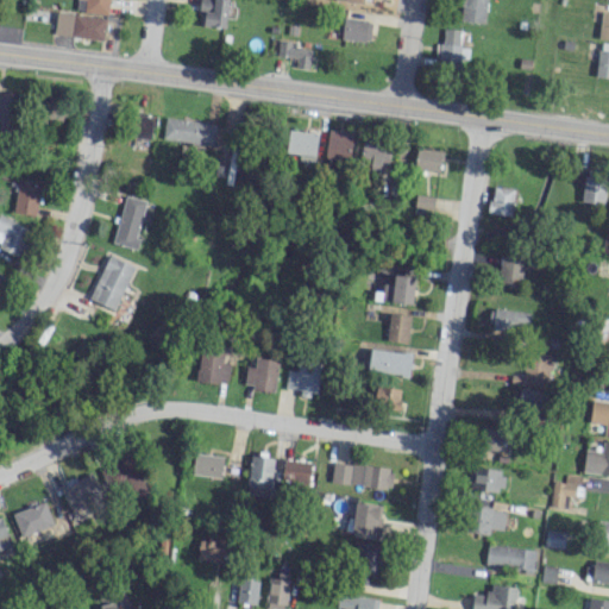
[(107,16),(108,0),(85,0),(83,12),(107,16)]
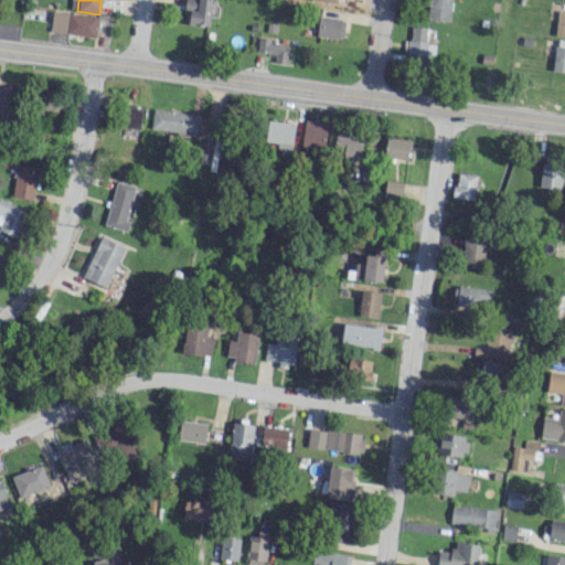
[(184,0),(183,23),(210,25),(211,0),(184,0)]
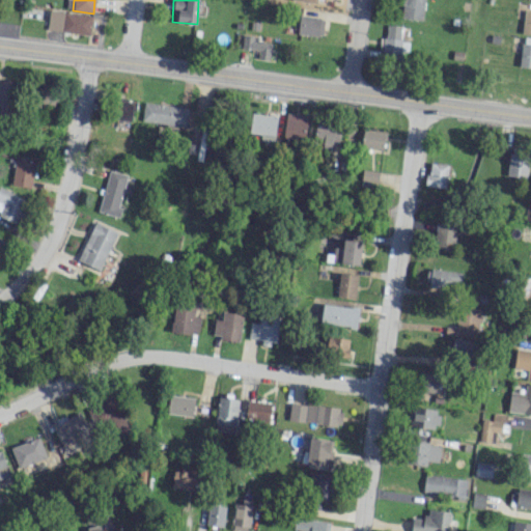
[(424,0),(402,0),(400,17),(421,20),(424,0)]
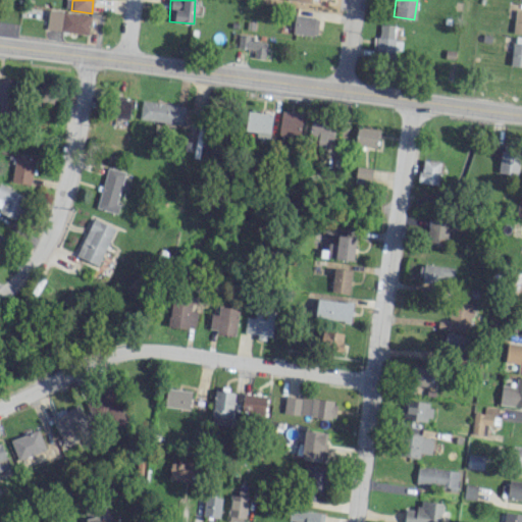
[(513,33),(521,33),(521,9),(515,9),(513,33)]
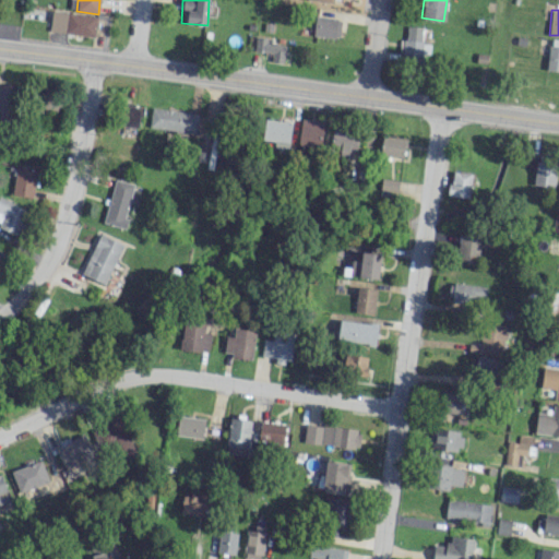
[(97,16),(51,11),(49,32),(95,37),(97,16)]
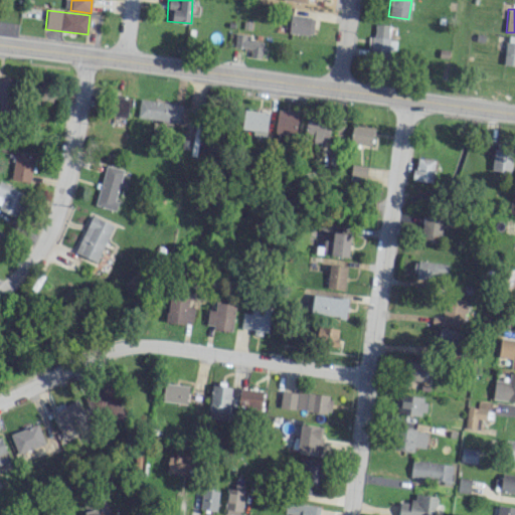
[(288,33),(312,35),(314,18),(290,15),(288,33)]
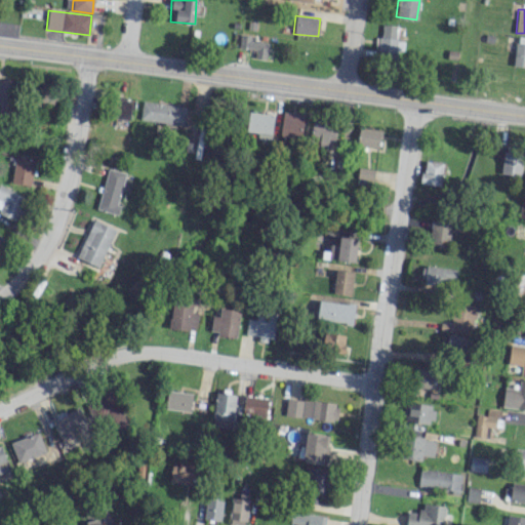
[(403,41),(396,41),(396,25),(381,25),(381,37),(375,37),(374,51),(385,51),(385,61),(396,61),(396,49),(403,50),(403,41)]
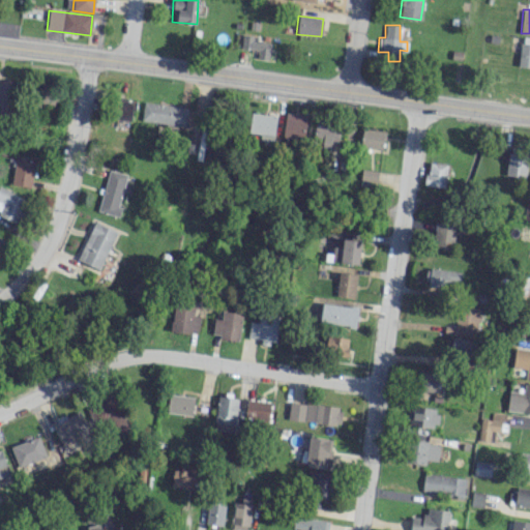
[(240,49),(258,51),(257,59),(268,60),(270,42),(257,40),(257,36),(242,34),(240,49)]
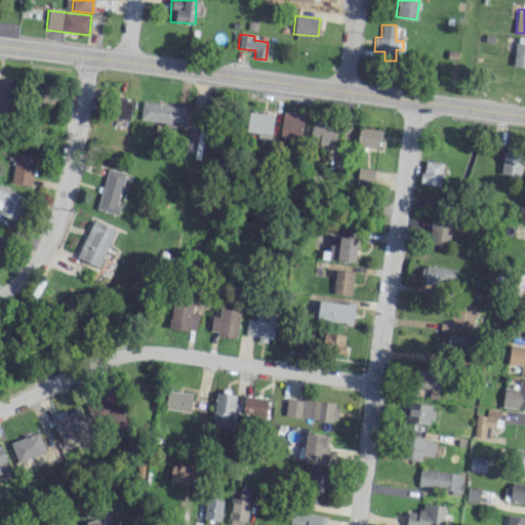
[(512,66),(524,66),(524,43),(515,43),(512,66)]
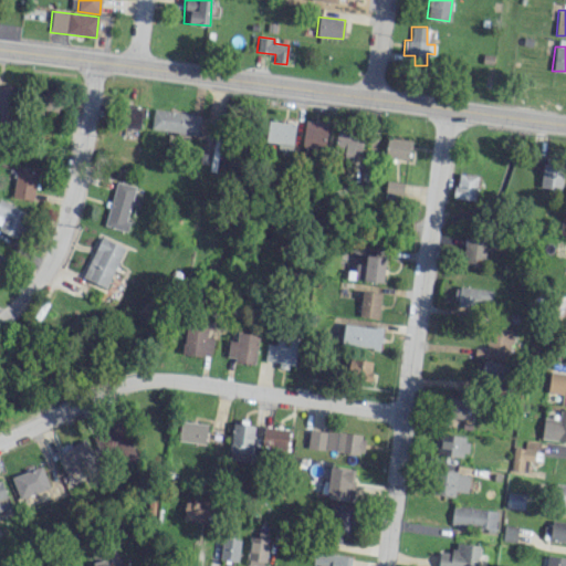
[(21,87),(1,84),(0,86),(0,122),(13,124),(21,87)]
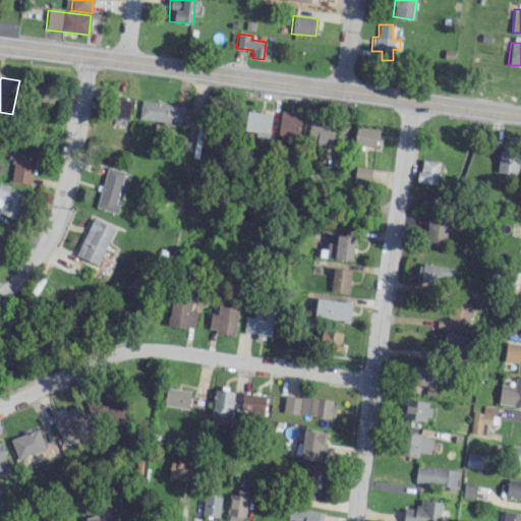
[(37,103),(51,107),(54,95),(40,91),(37,103)]
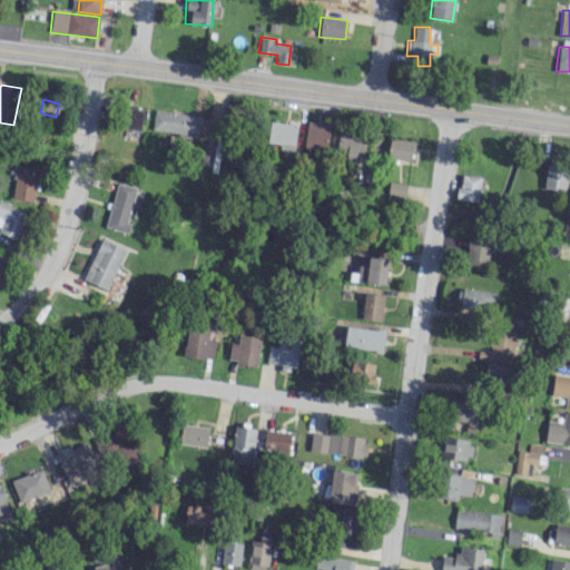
[(146,108),(124,108),(123,129),(140,129),(140,118),(146,118),(146,108)]
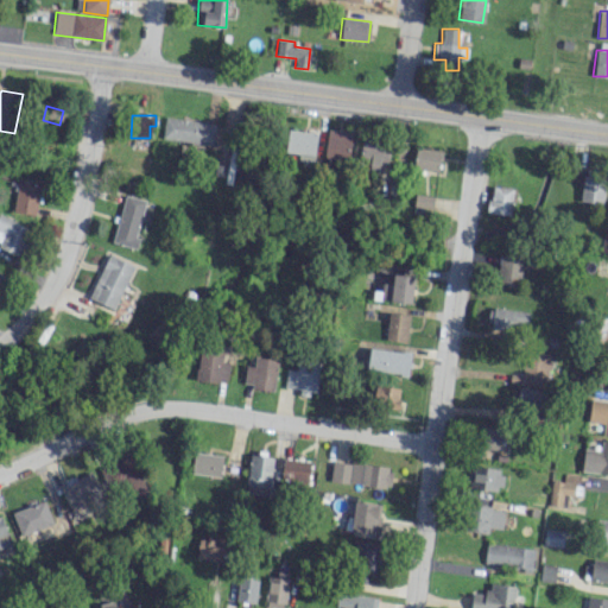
[(214,144),(214,121),(164,119),(163,141),(214,144)]
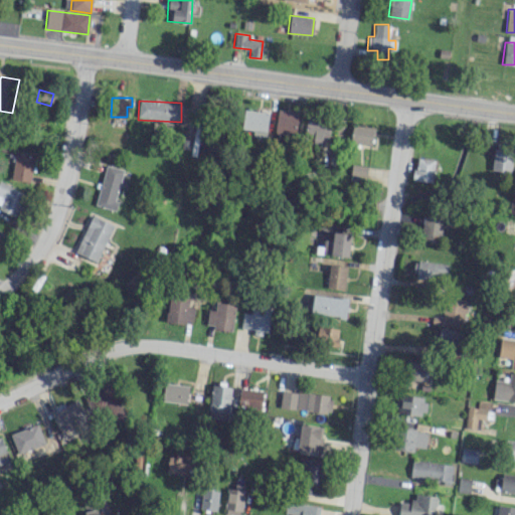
[(294,138),(299,113),(278,109),(274,135),(294,138)]
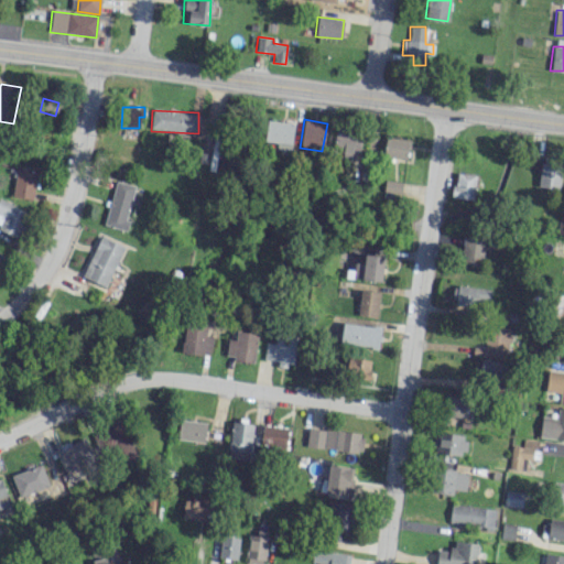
[(264,141),(277,142),(275,149),(291,150),(293,122),(267,121),(264,141)]
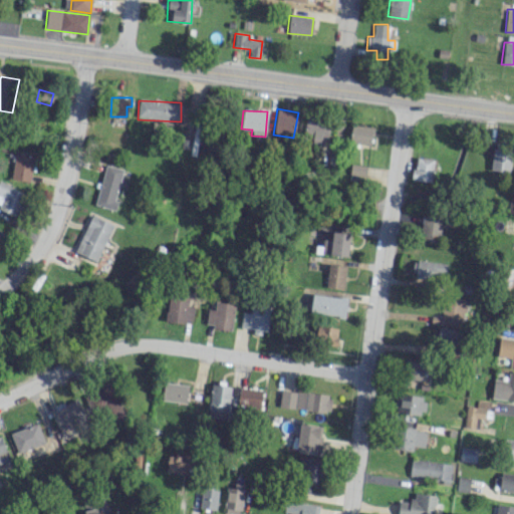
[(326,145),(329,121),(305,118),(303,137),(312,138),(311,144),(326,145)]
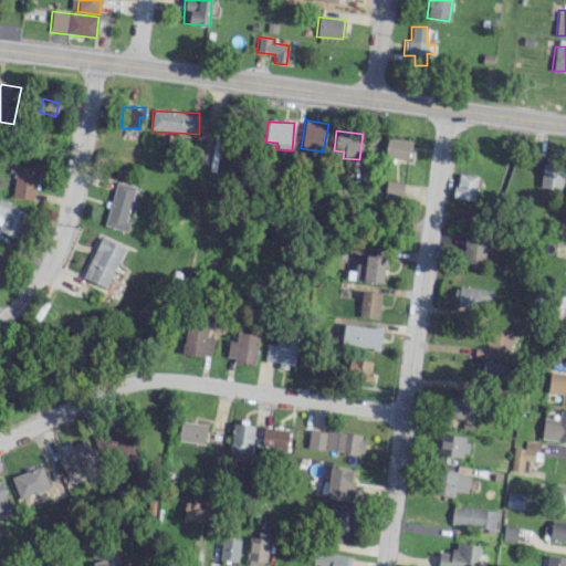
[(385,158),(409,159),(410,138),(386,137),(385,158)]
